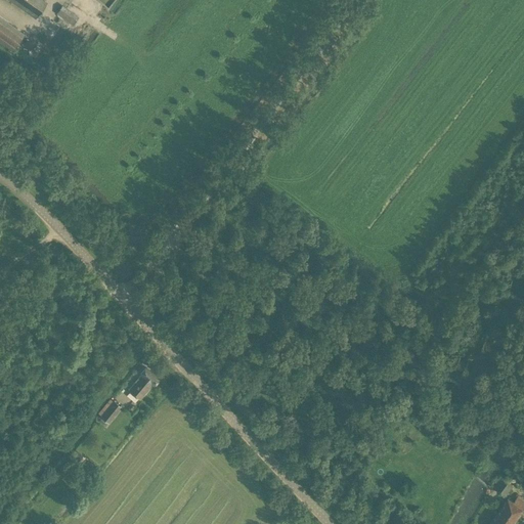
[(43,0),(9,0),(35,17),(46,2),(43,0)]
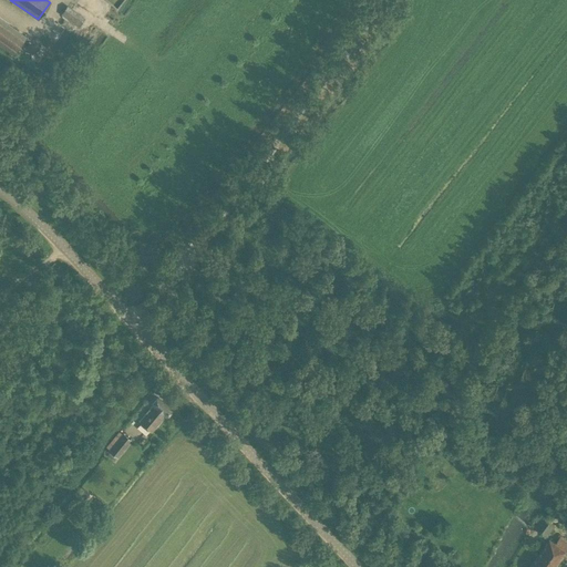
[(80,0),(98,12),(105,0),(80,0)]
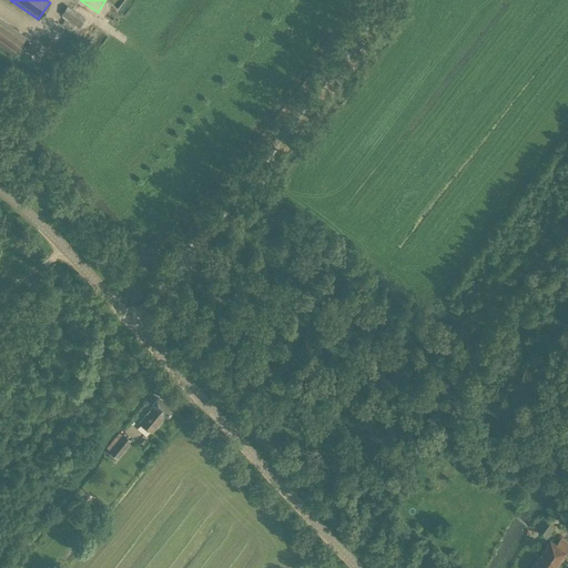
[(69,7),(62,16),(79,28),(84,18),(69,7)]
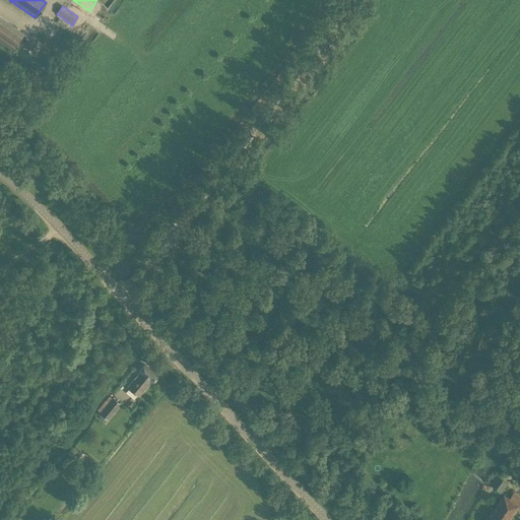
[(15,27),(4,43),(12,49),(23,34),(15,27)]
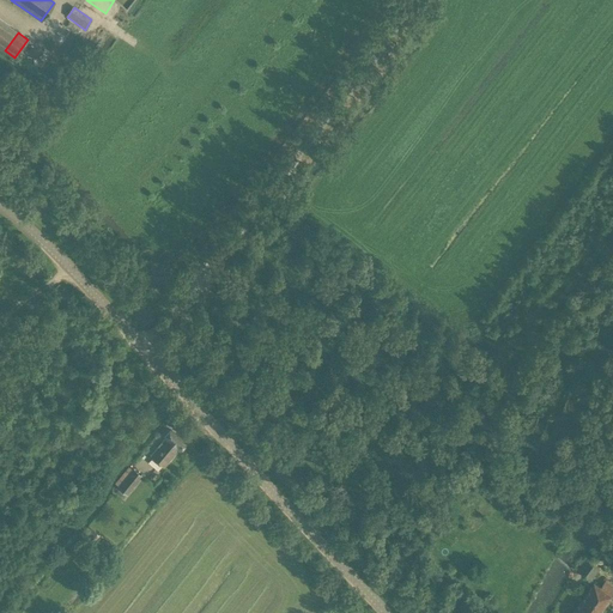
[(164,438),(150,456),(164,468),(178,450),(180,451),(186,442),(171,429),(163,438),(164,438)]
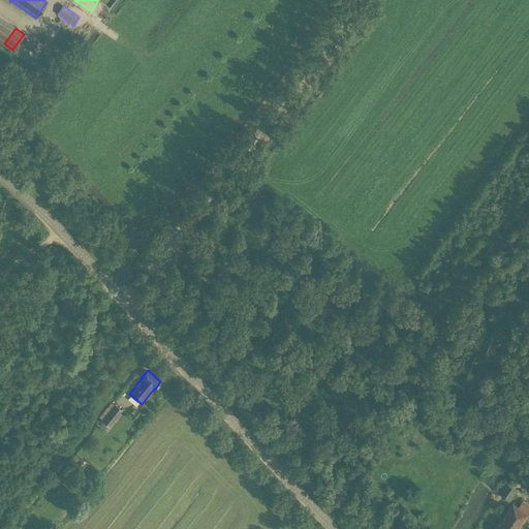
[(115,403),(101,421),(110,428),(123,411),(119,407),(115,403)]
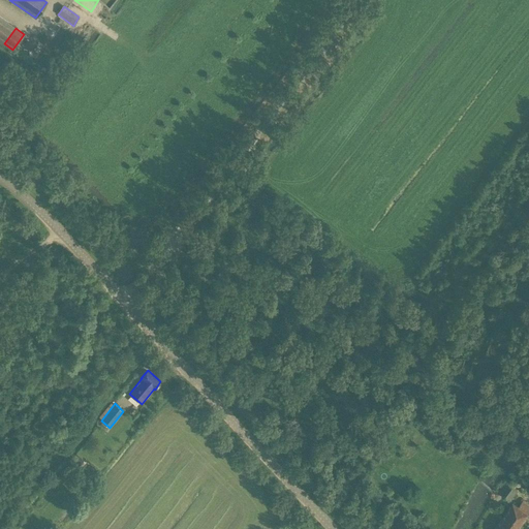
[(502,487),(515,496),(519,491),(506,481),(502,487)]
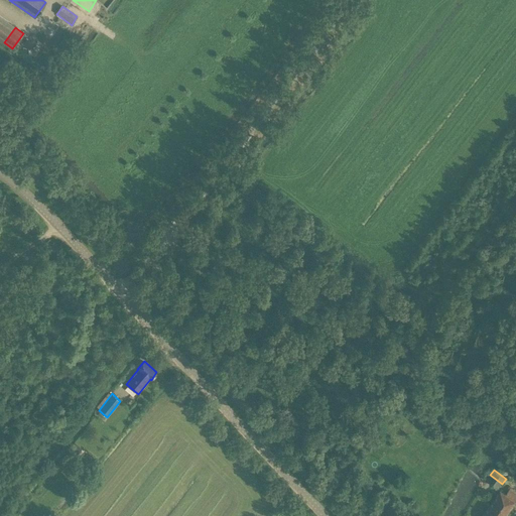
[(500,490),(482,515),(504,515),(515,500),(515,491),(511,488),(507,495),(500,490)]
